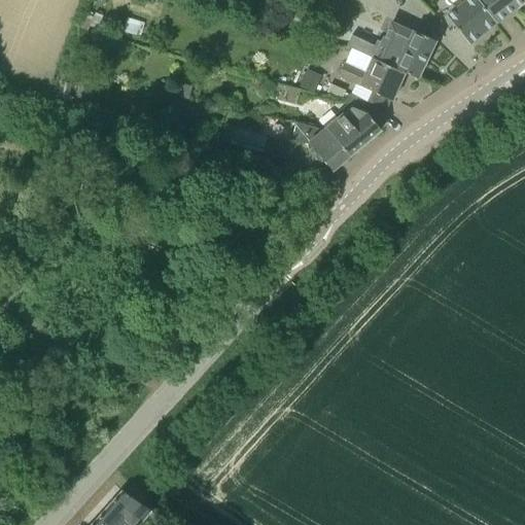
[(471,42),(497,22),(480,0),(465,0),(460,4),(449,13),(471,42)]
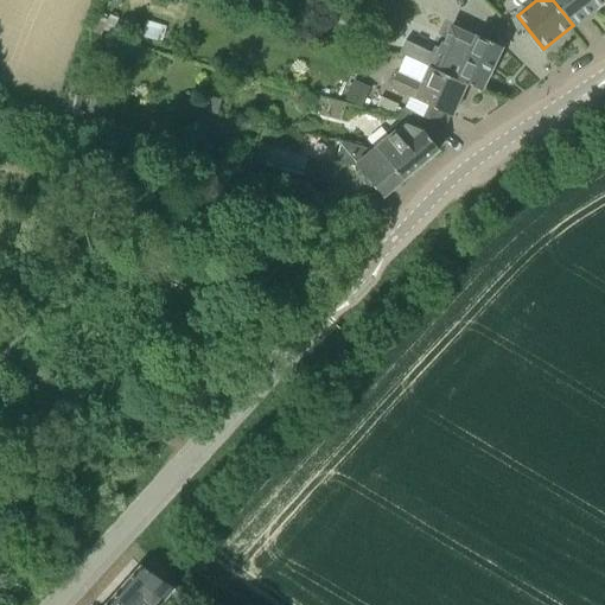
[(586,14),(604,0),(553,0),(573,25),(586,14)]
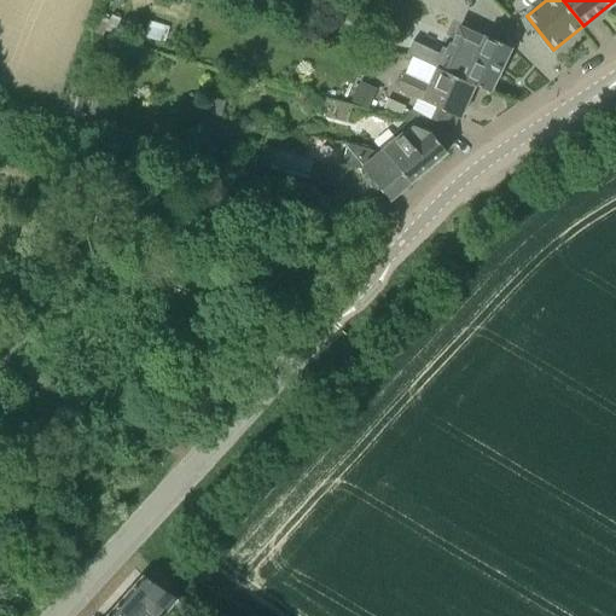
[(416,35),(408,48),(493,81),(515,38),(459,16),(445,46),(416,35)]
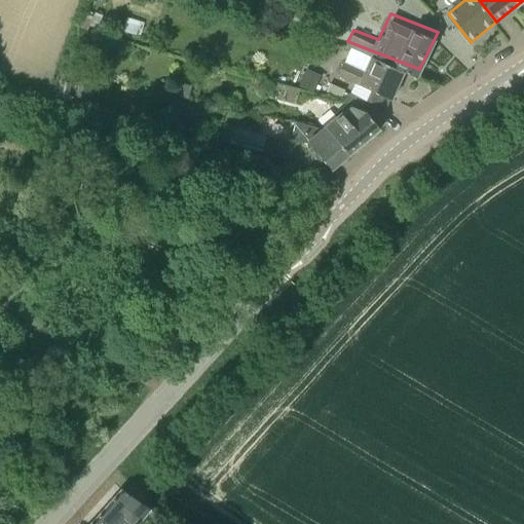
[(405,70),(371,55),(366,67),(346,60),(339,75),(357,83),(351,92),(350,91),(349,94),(386,110),(391,99),(393,99),(405,70)]
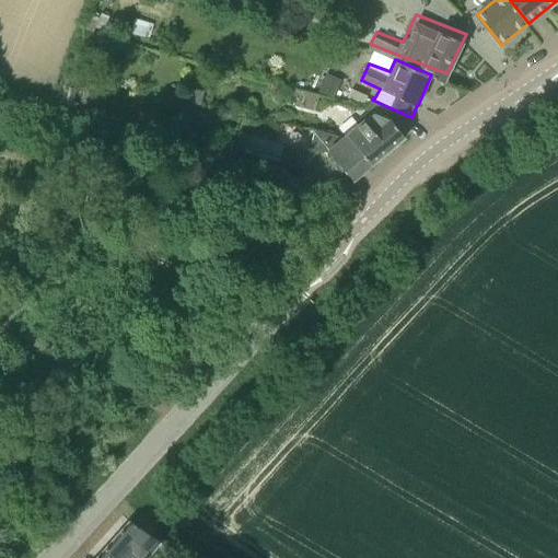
[(343,96),(347,85),(330,79),(326,89),(343,96)]
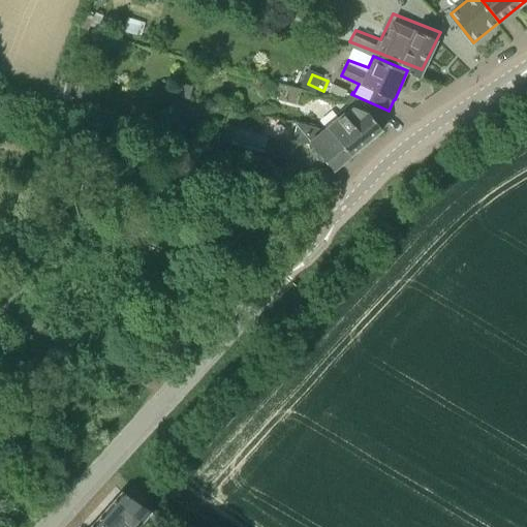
[(192,99),(195,86),(182,83),(179,96),(192,99)]
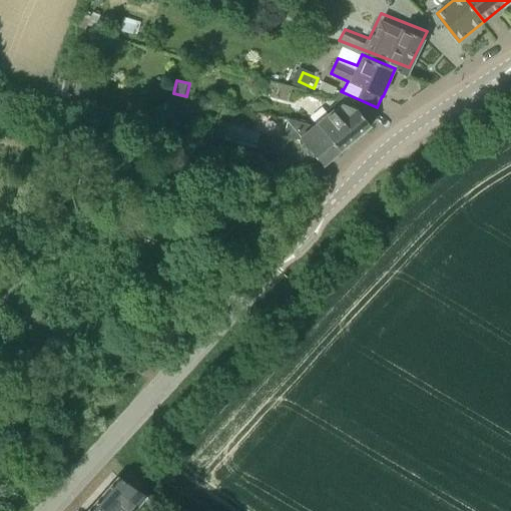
[(335,95),(338,88),(325,83),(322,90),(335,95)]
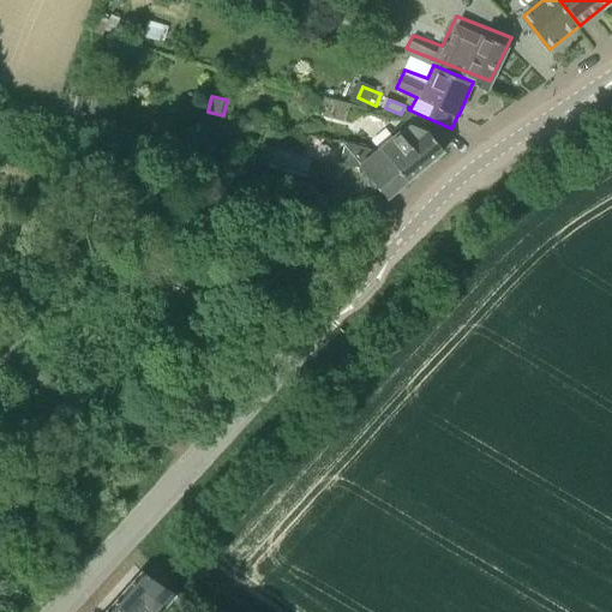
[(443,147),(451,129),(408,109),(403,119),(411,124),(402,132),(401,130),(376,150),(347,141),(346,145),(375,153),(402,186),(445,150),(443,147)]
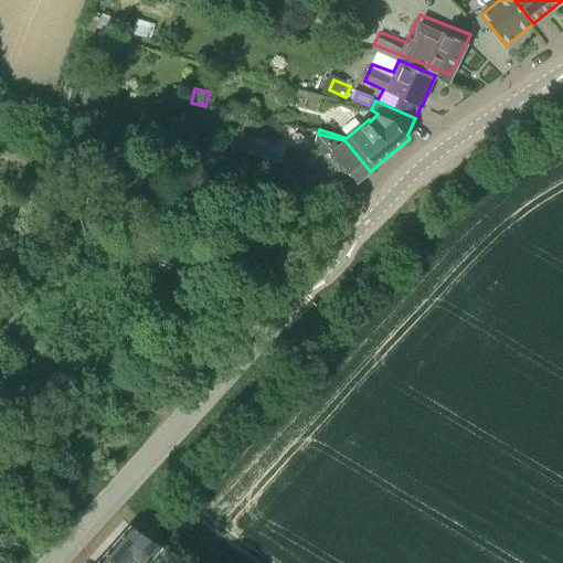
[(359,182),(370,171),(344,140),(318,134),(315,148),(336,155),(337,157),(332,160),(347,177),(351,173),(359,182)]
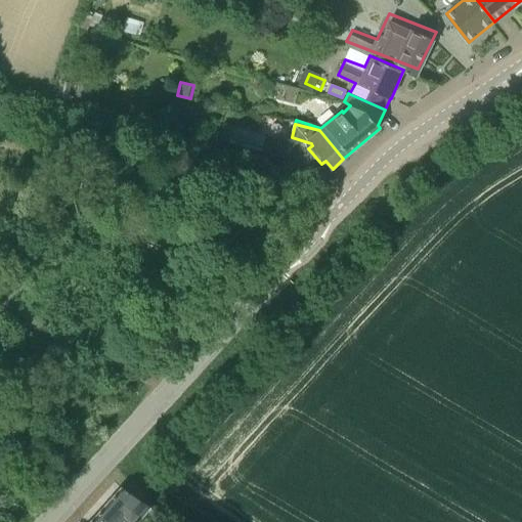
[(294,159),(297,144),(236,127),(231,143),(264,151),(294,159)]
